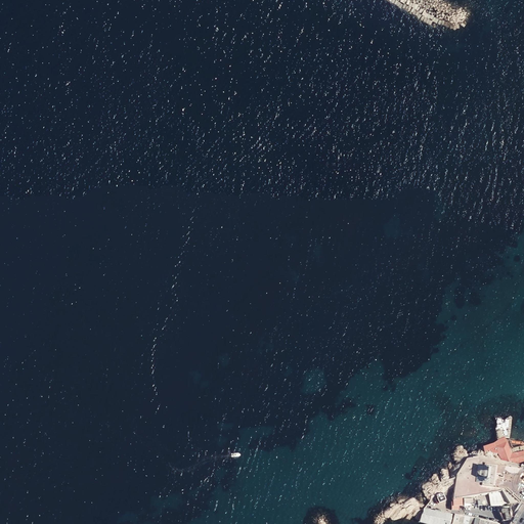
[(496,448),(495,447),(507,442),(505,438),(505,437),(504,435),(503,431),(504,430),(503,428),(496,433),(498,441),(487,445),(489,451),(496,448)]
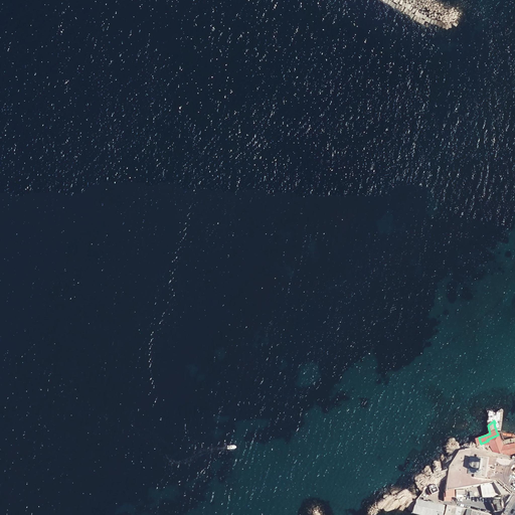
[(513,455),(514,454),(514,443),(507,445),(505,446),(503,446),(501,443),(498,435),(487,440),(488,441),(491,448),(494,453),(513,455)]
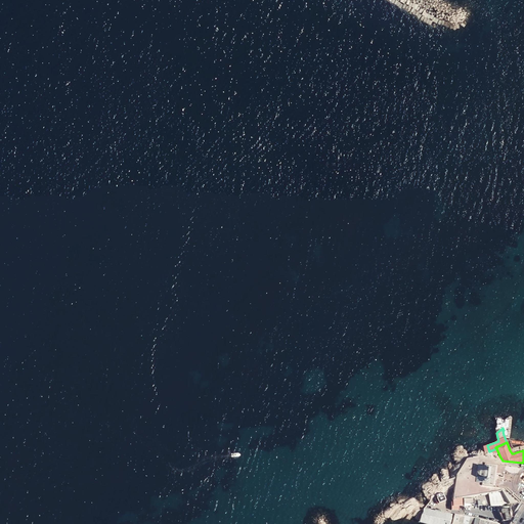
[(489,493),(491,507),(508,503),(501,491),(489,493)]
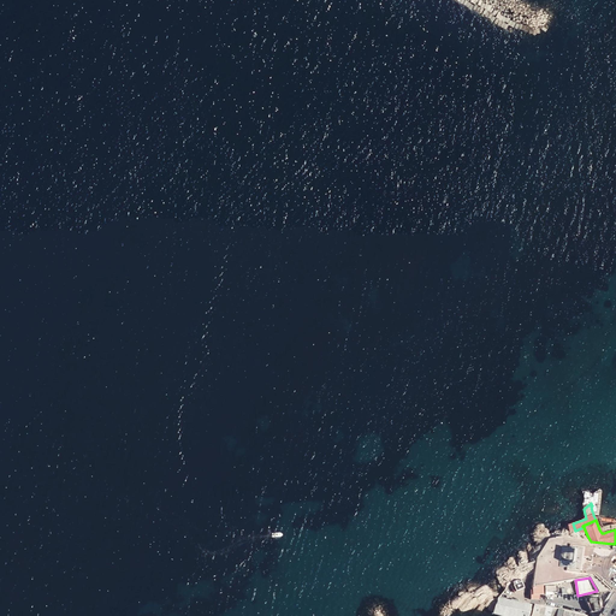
[(531,588),(531,599),(540,600),(543,597),(544,594),(543,585),(534,586),(533,586),(533,587),(533,588),(532,588),(532,587),(531,588)]
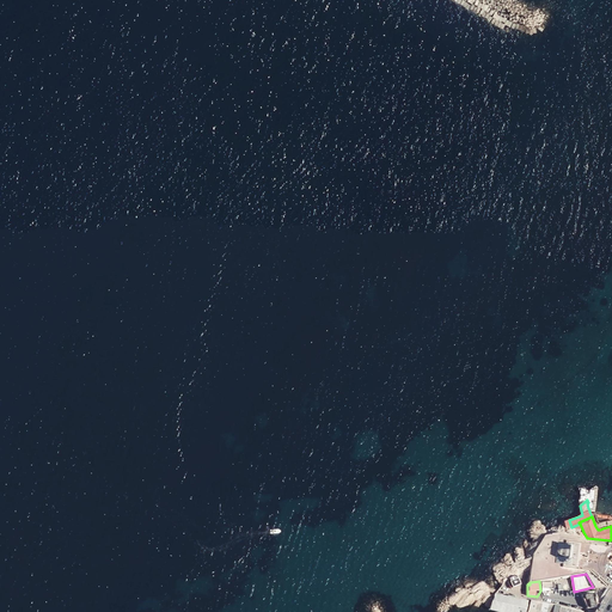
[(525,611),(526,610),(528,601),(515,599),(515,597),(512,595),(510,595),(508,595),(507,597),(496,594),(489,610),(497,611),(525,611)]
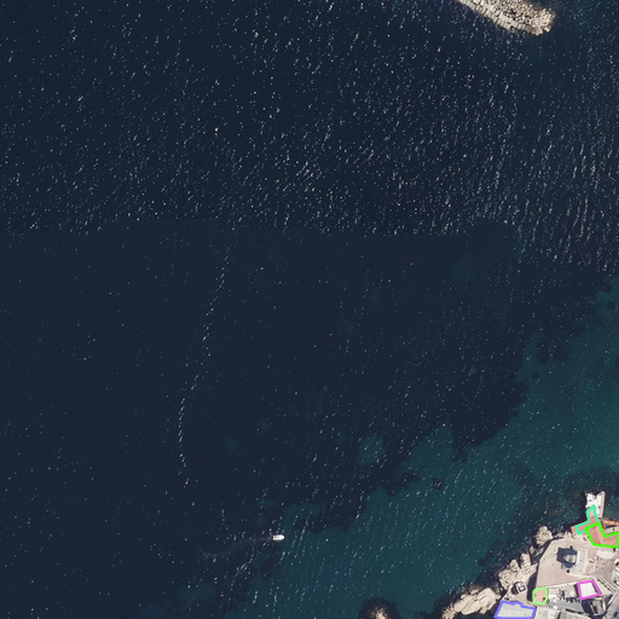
[(589,603),(595,615),(603,614),(602,611),(602,607),(601,605),(601,601),(589,603)]
